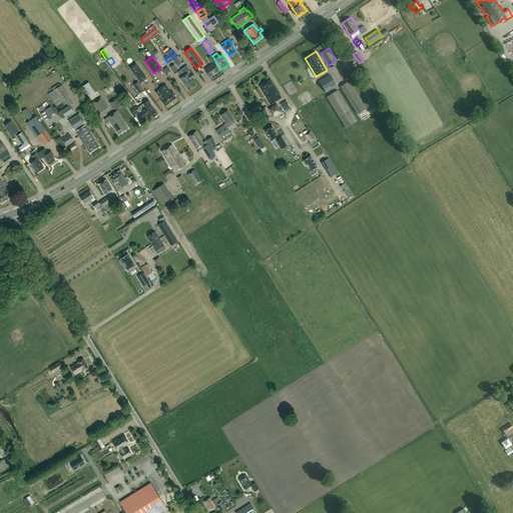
[(351,64),(356,71),(360,68),(355,61),(351,64)]
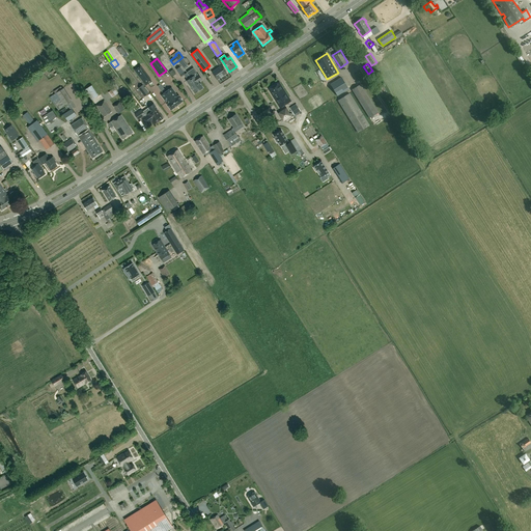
[(140,78),(146,74),(140,65),(134,70),(140,78)]
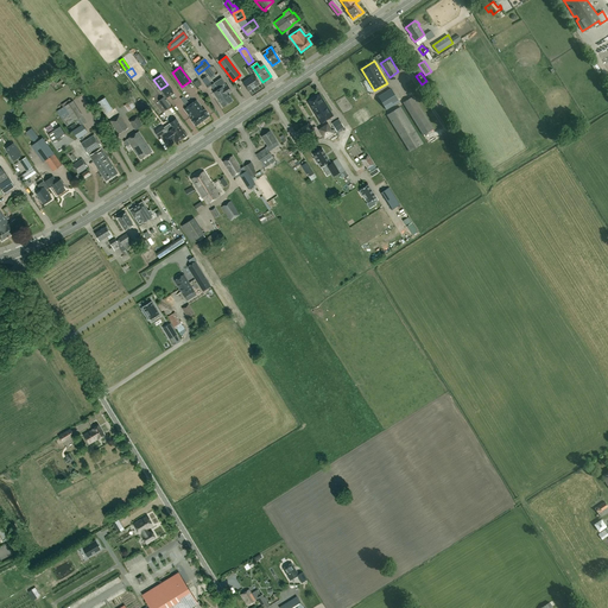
[(202,80),(207,88),(211,84),(209,82),(211,81),(208,75),(202,80)]
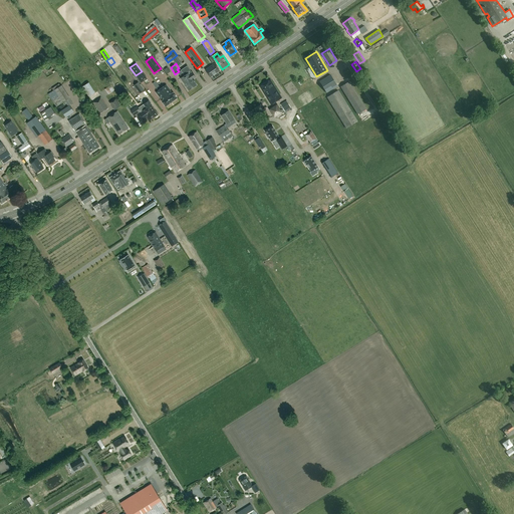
[(205,70),(210,77),(219,70),(215,63),(205,70)]
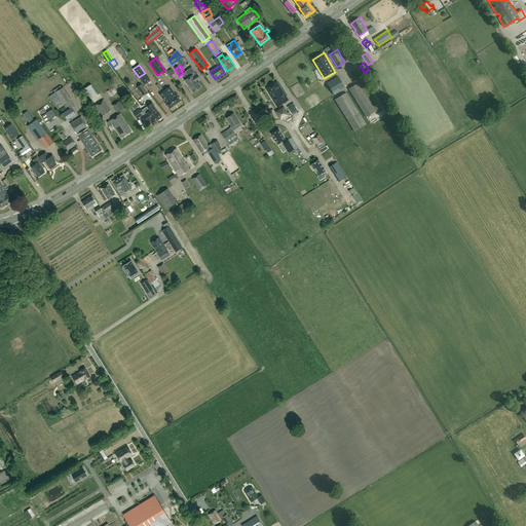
[(189,77),(184,80),(192,92),(201,86),(197,81),(200,80),(196,74),(191,67),(185,72),(189,77)]
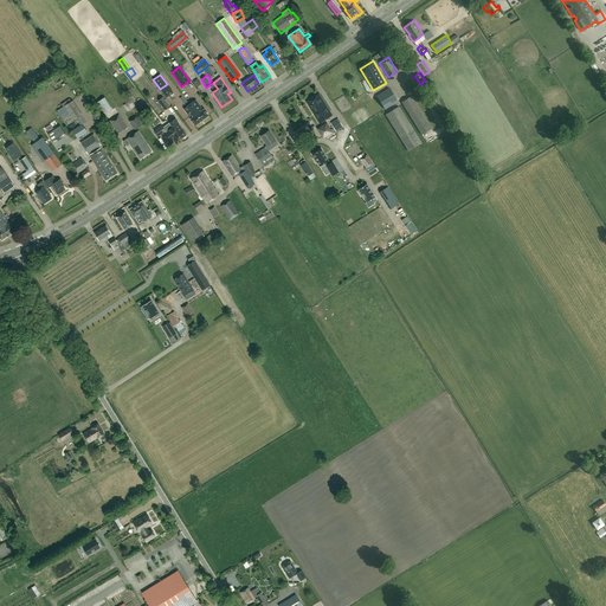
[(381,102),(386,109),(398,102),(389,88),(381,94),(385,100),(381,102)]
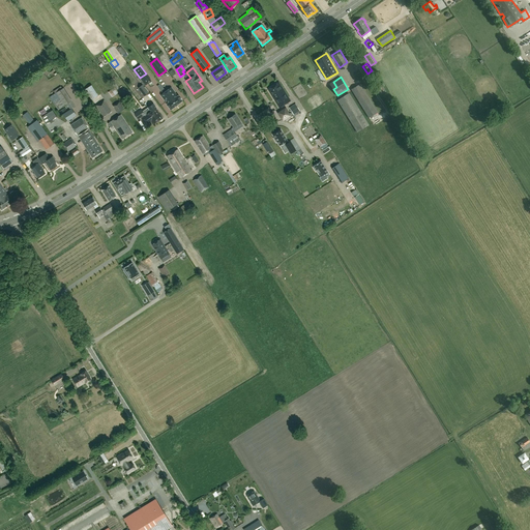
[(280,108),(290,100),(278,83),(268,89),(280,108)]
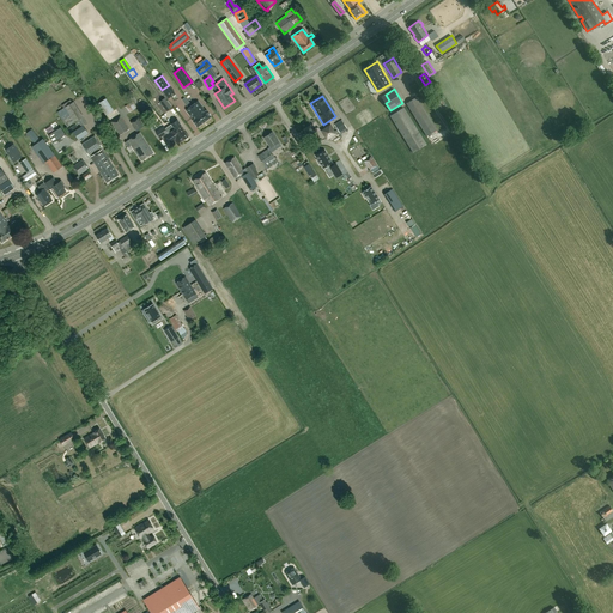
[(426,137),(437,129),(417,97),(407,103),(426,137)]
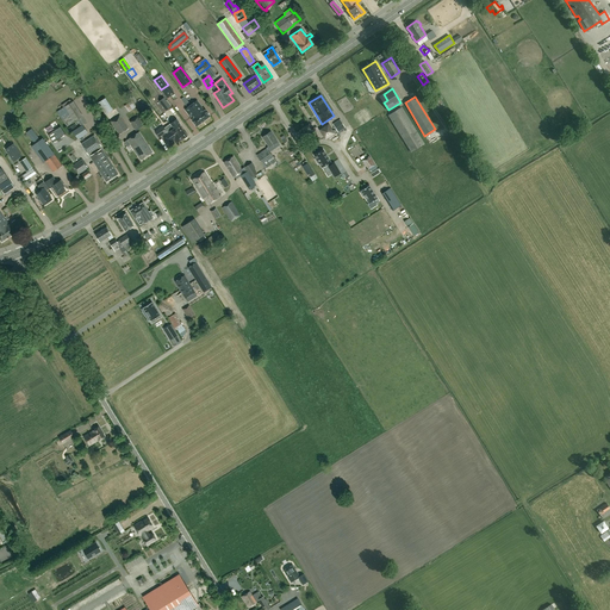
[(113,110),(105,98),(98,103),(106,116),(113,110)]
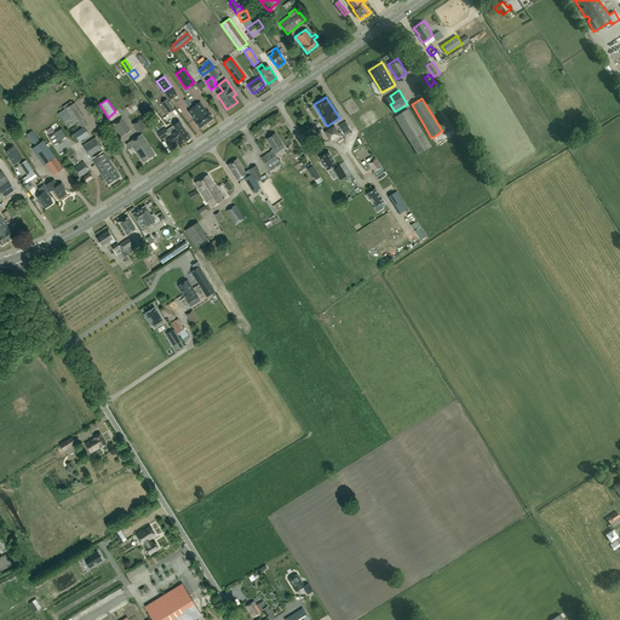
[(161,103),(168,113),(174,109),(166,99),(161,103)]
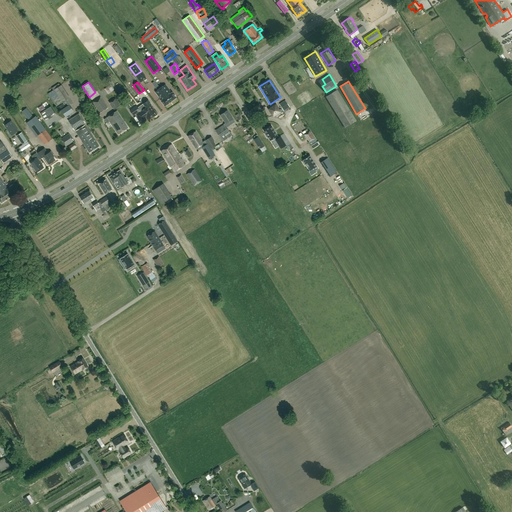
[(373,89),(369,82),(363,85),(367,92),(373,89)]
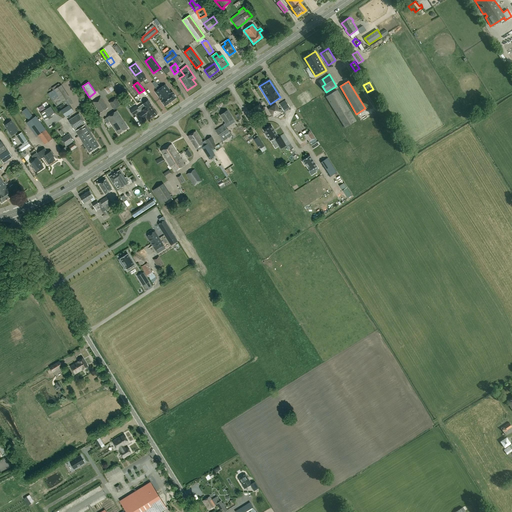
[(56,106),(69,97),(61,85),(60,86),(58,84),(53,87),(55,89),(48,93),(56,106)]
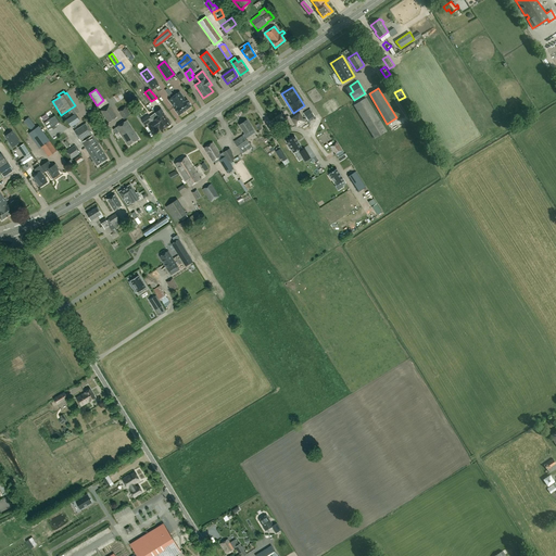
[(117,102),(124,98),(119,92),(113,97),(117,102)]
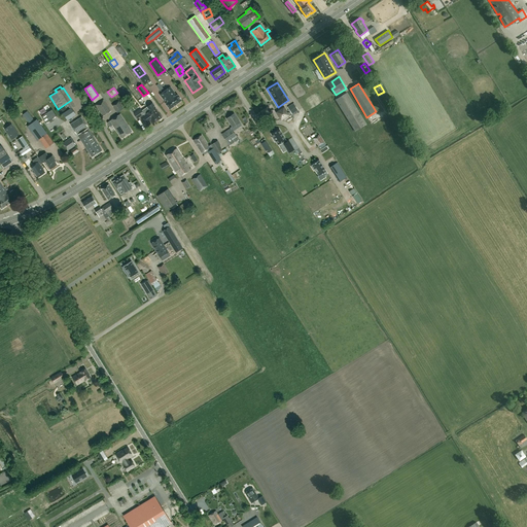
[(170,88),(160,95),(167,103),(166,104),(170,109),(181,101),(177,95),(176,96),(170,88)]
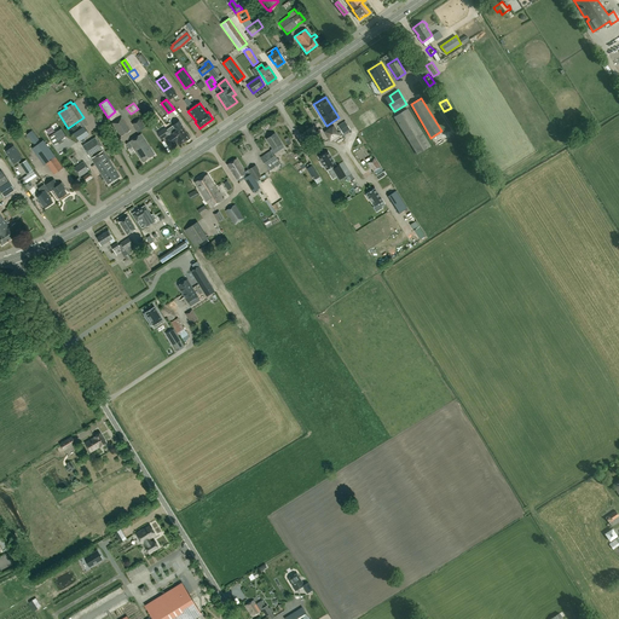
[(217,106),(224,120),(227,117),(220,104),(217,106)]
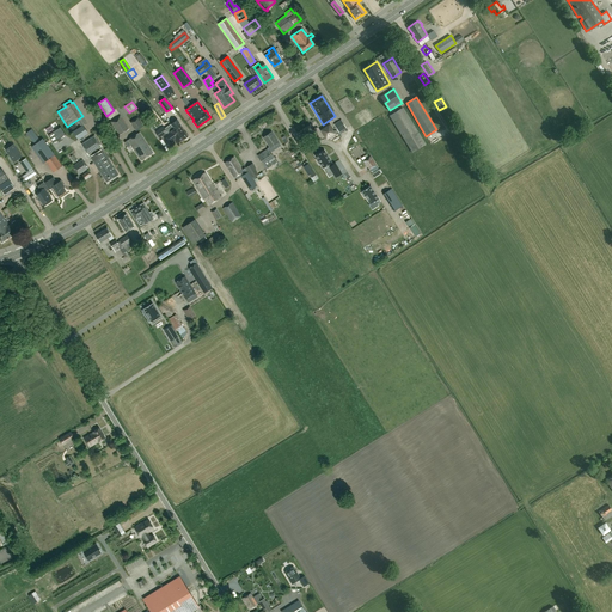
[(403,108),(390,116),(412,153),(422,146),(426,145),(407,112),(403,108)]
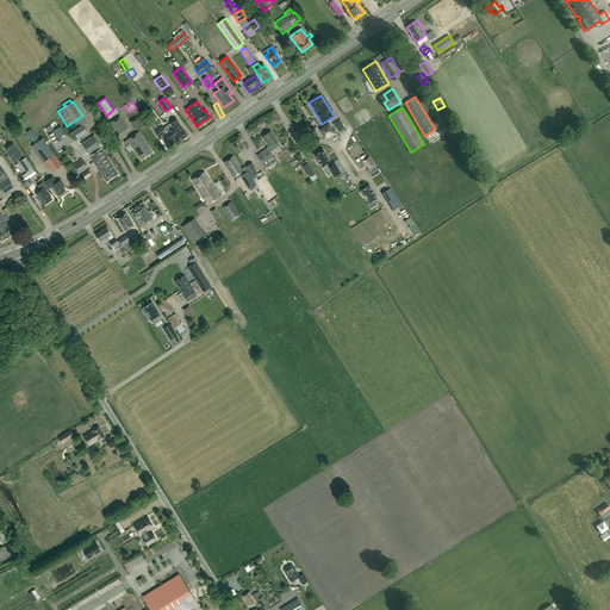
[(135,112),(128,116),(135,130),(142,126),(135,112)]
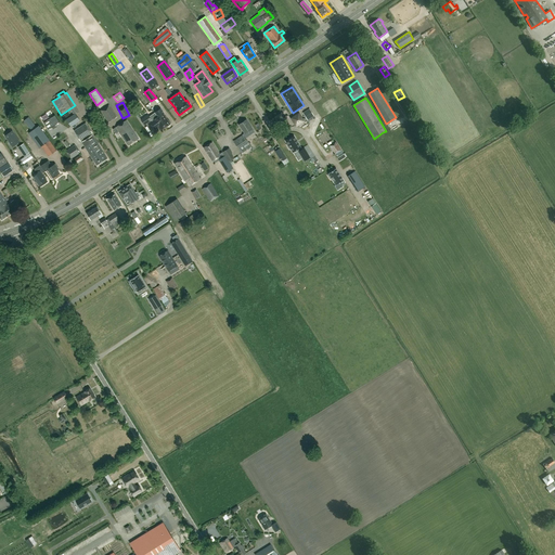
[(117,117),(108,105),(100,111),(108,123),(117,117)]
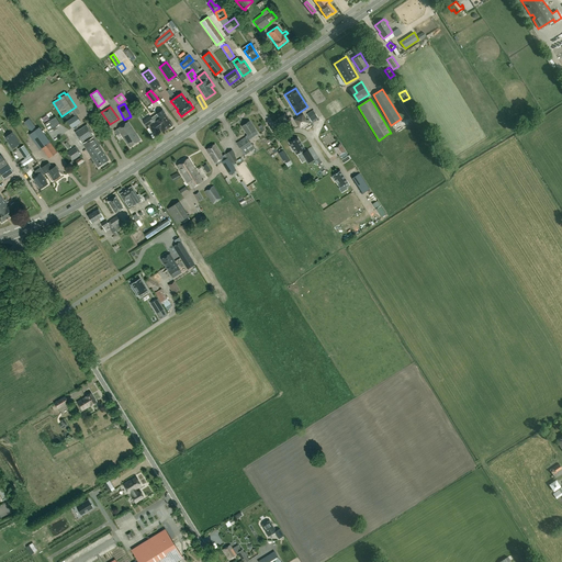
[(160,119),(167,128),(172,125),(165,115),(166,115),(163,110),(156,114),(159,119),(160,119)]
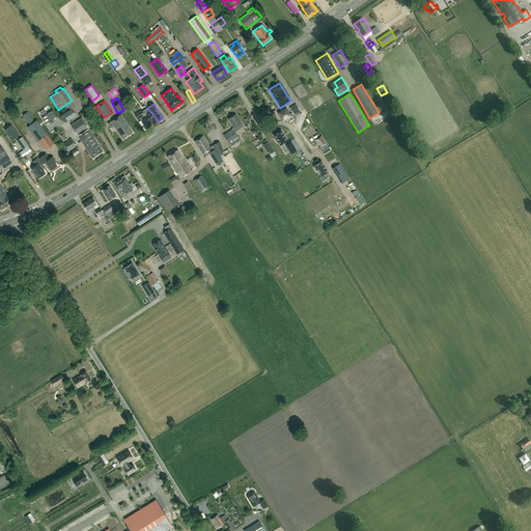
[(296,104),(289,108),(295,115),(301,111),(296,104)]
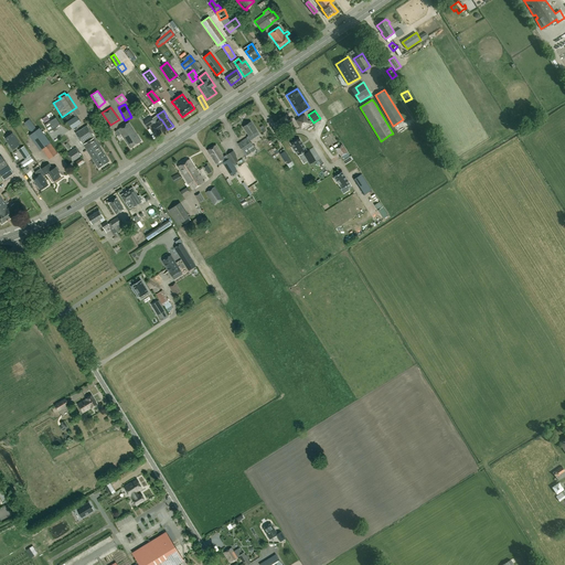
[(152,118),(150,116),(142,121),(147,128),(155,123),(152,125),(157,132),(161,130),(163,134),(168,129),(161,119),(160,119),(157,115),(152,118)]
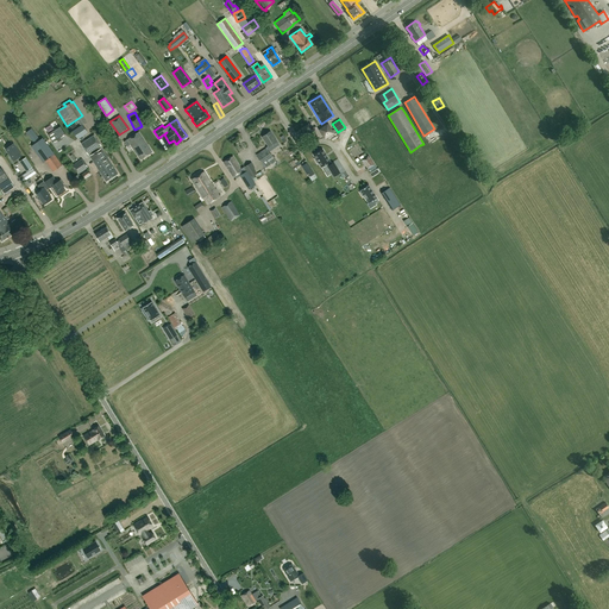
[(331,124),(326,127),(331,135),(336,132),(331,124)]
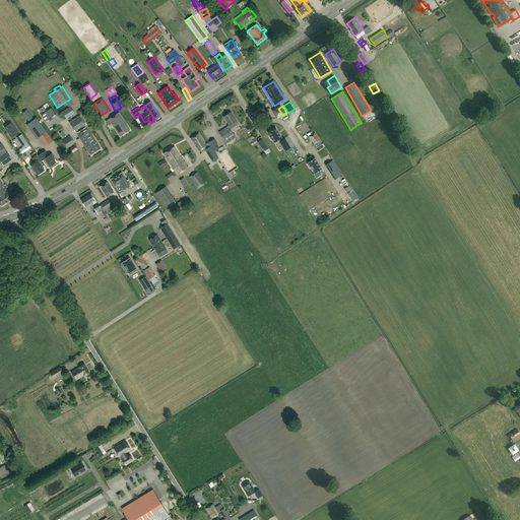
[(53,119),(52,117),(57,114),(52,108),(47,112),(42,115),(46,121),(50,119),(51,121),(53,119)]
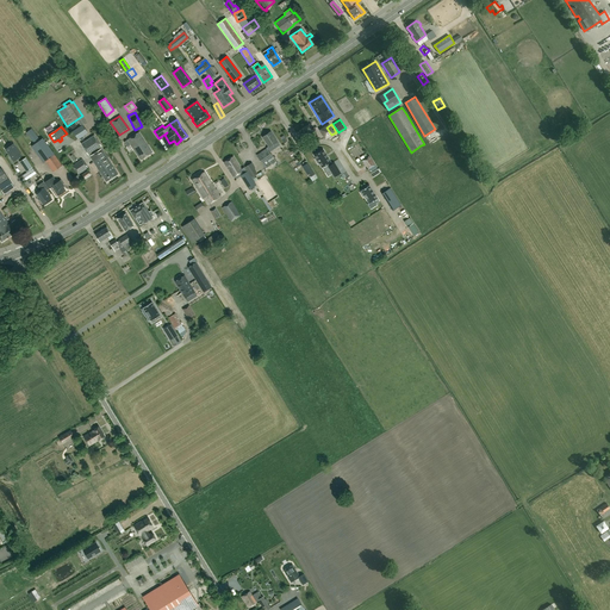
[(74,131),(79,139),(86,134),(81,126),(74,131)]
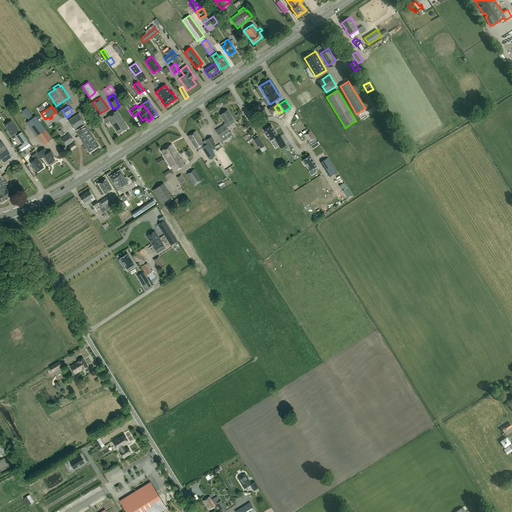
[(26,123),(36,137),(38,135),(44,144),(52,139),(36,116),(33,118),(26,108),(22,111),(29,121),(26,123)]
